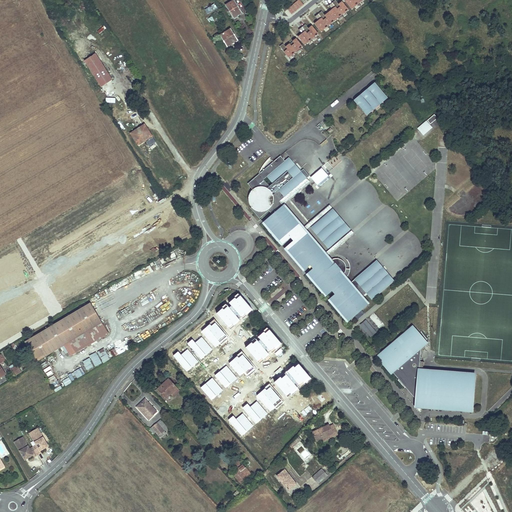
[(226,6),(233,17),(238,14),(239,15),(242,13),(235,0),(226,6)]
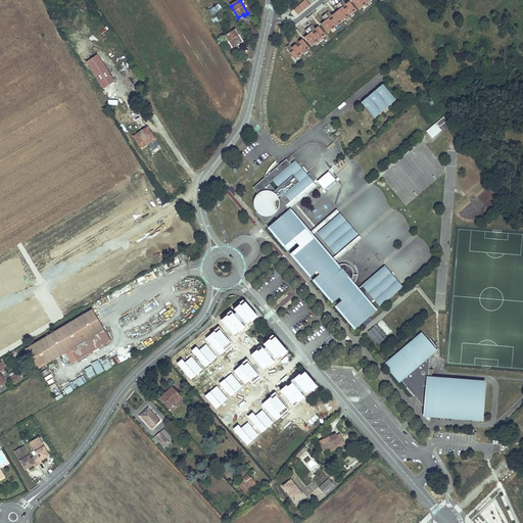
[(359,10),(367,4),(363,0),(354,0),(352,2),(359,10)]
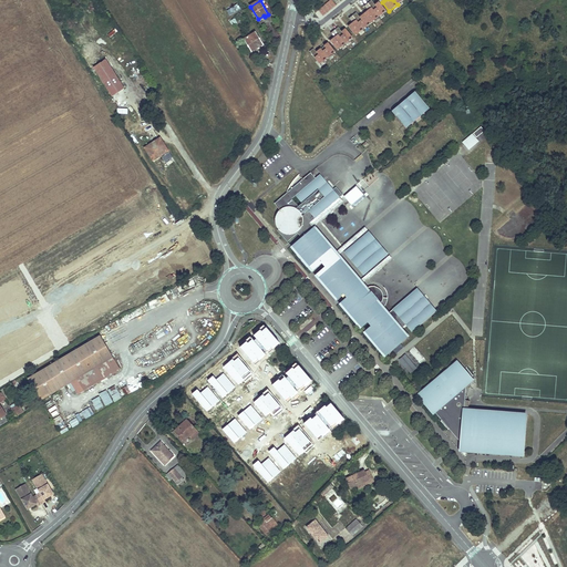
[(379,17),(387,11),(380,2),(375,6),(372,1),(368,3),(379,17)]
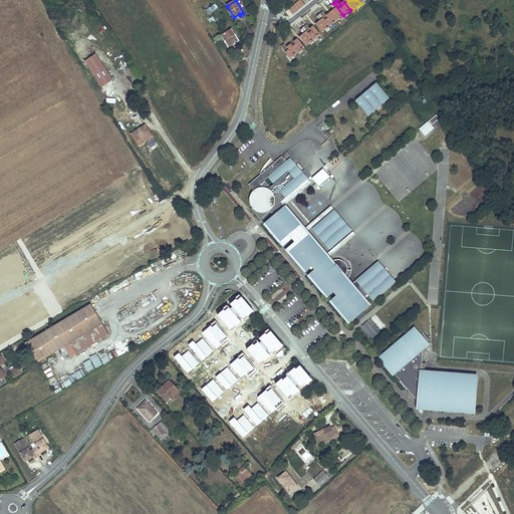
[(336,21),(343,15),(333,3),(330,6),(334,10),(330,13),(336,21)]
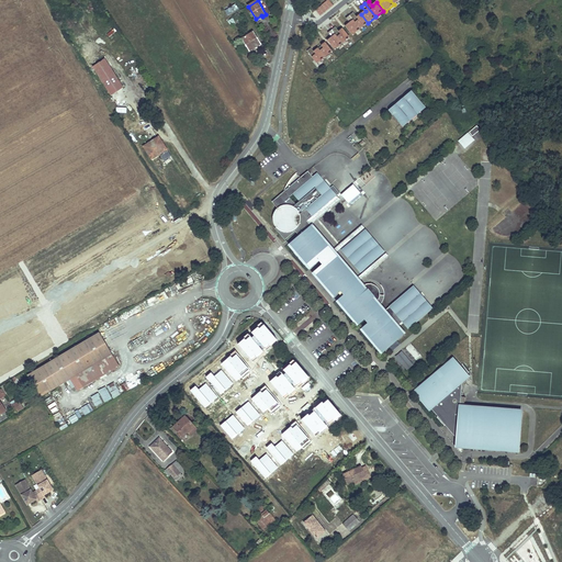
[(226,15),(238,10),(236,4),(224,10),(226,15)]
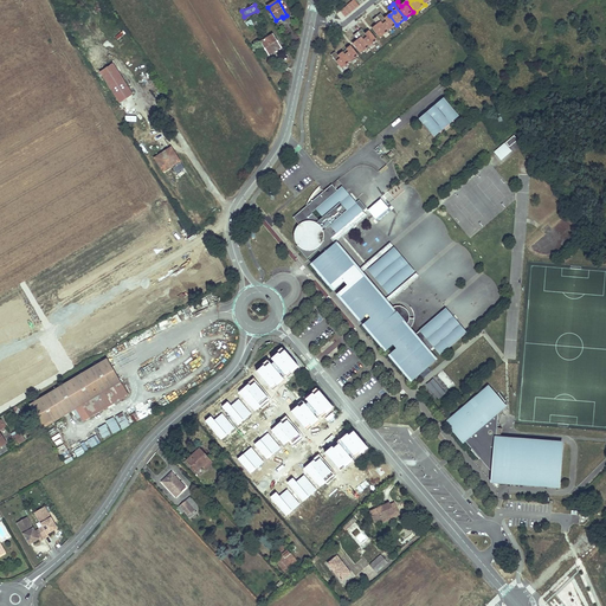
[(397,25),(389,15),(385,19),(381,14),(378,17),(388,31),(397,25)]
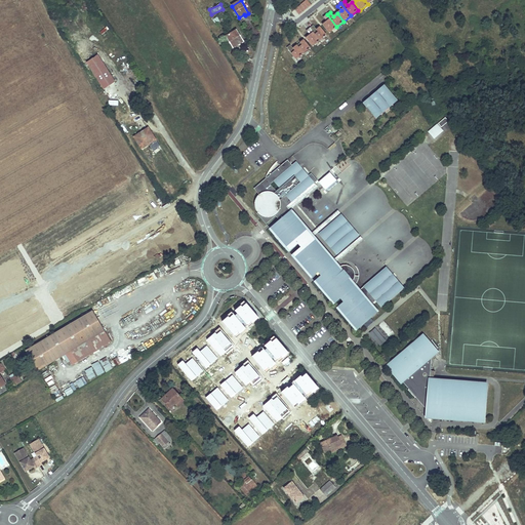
[(336,27),(327,14),(323,17),(327,22),(322,25),(329,33),(336,27)]
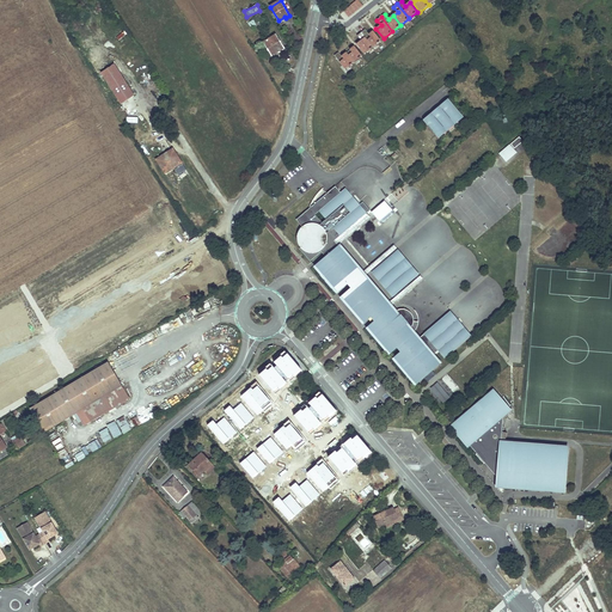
[(257,19),(255,20),(261,29),(265,25),(262,19),(259,22),(257,19)]
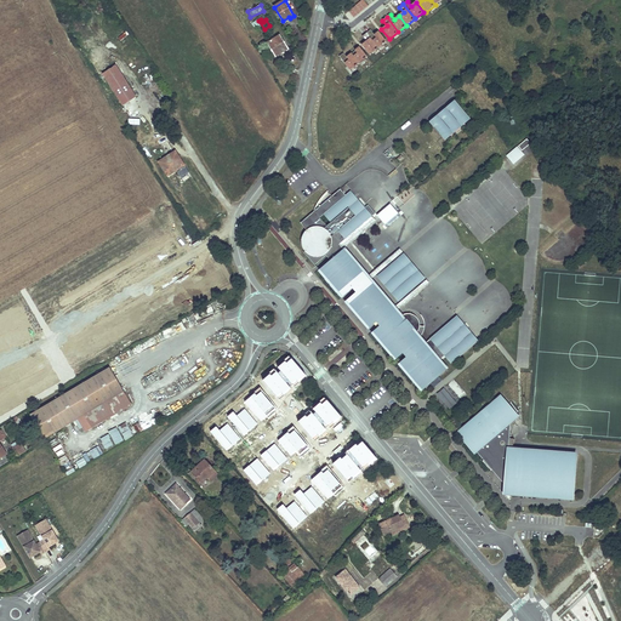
[(366,33),(377,47),(386,40),(379,32),(375,35),(370,30),(366,33)]
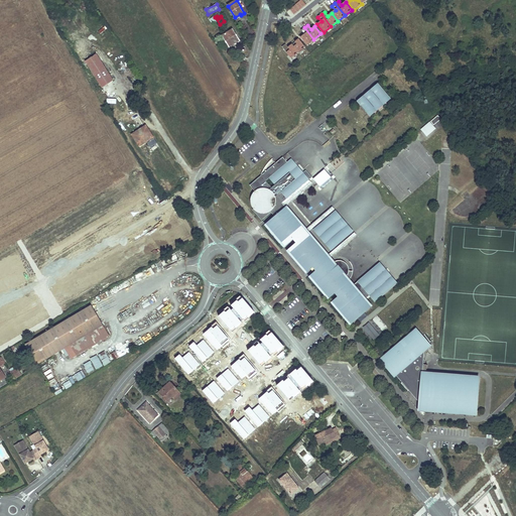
[(313,39),(304,27),(301,30),(304,34),(300,37),(306,44),(313,39)]
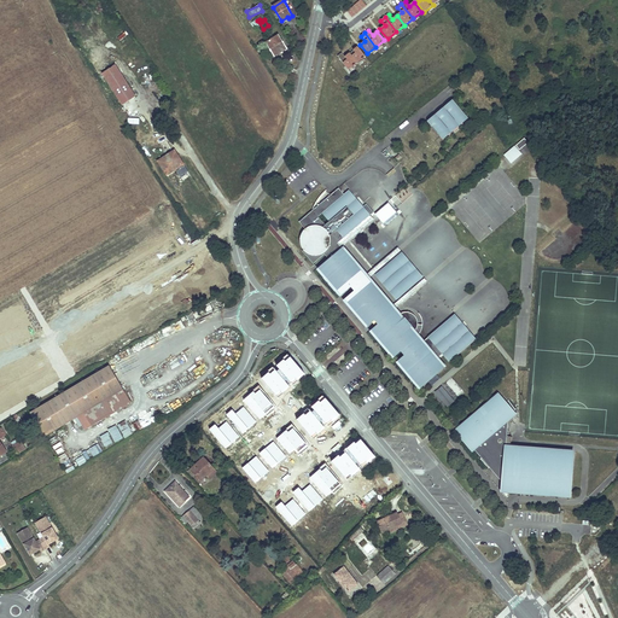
[(266,44),(274,56),(280,52),(281,53),(287,48),(279,35),(266,44)]
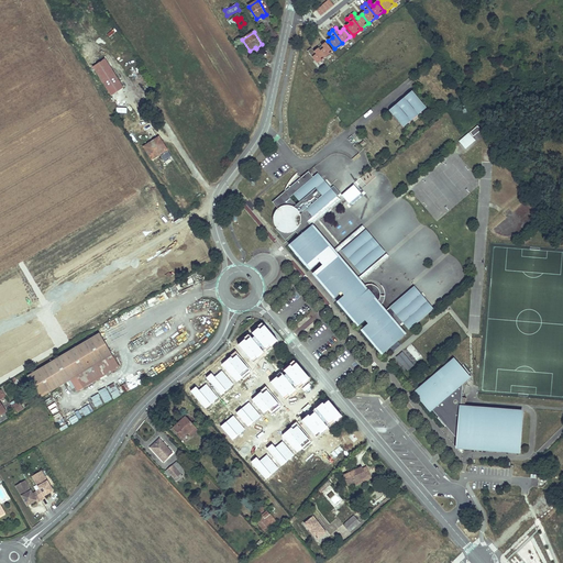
[(332,51),(326,42),(318,47),(324,56),(332,51)]
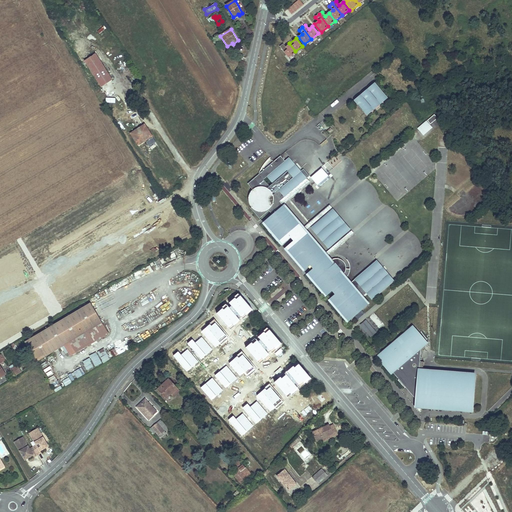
[(289,43),(286,46),(283,43),(280,46),(288,57),(295,51),(289,43)]
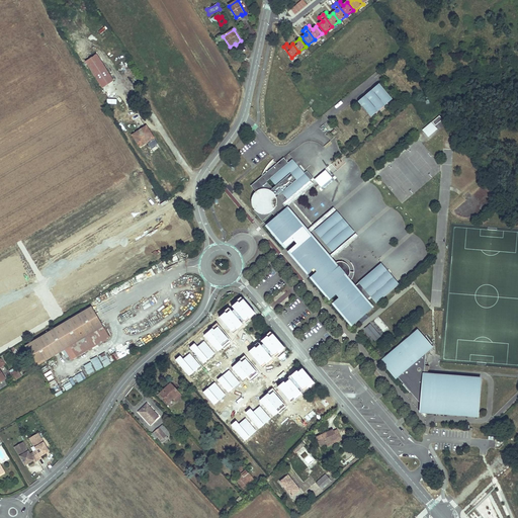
[(97,55),(86,62),(102,88),(113,81),(97,55)]
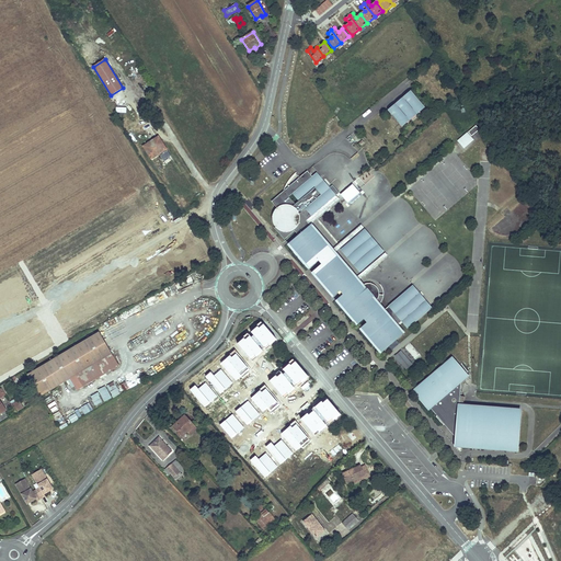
[(423,105),(411,91),(405,96),(409,100),(407,102),(403,98),(398,102),(401,106),(399,109),(396,104),(390,109),(393,113),(391,115),(399,125),(408,118),(415,112),(423,105)]
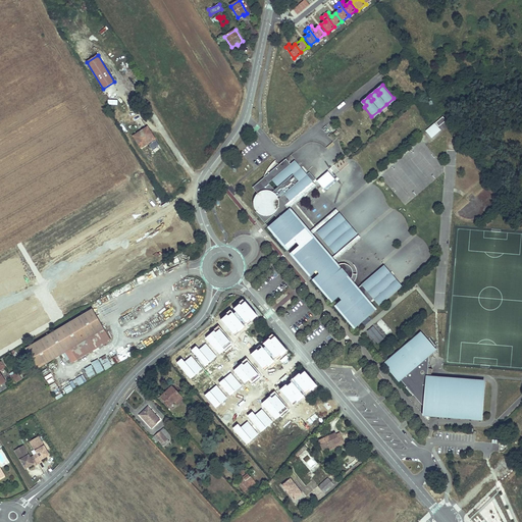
[(396,100),(394,98),(386,104),(388,106),(396,100)]
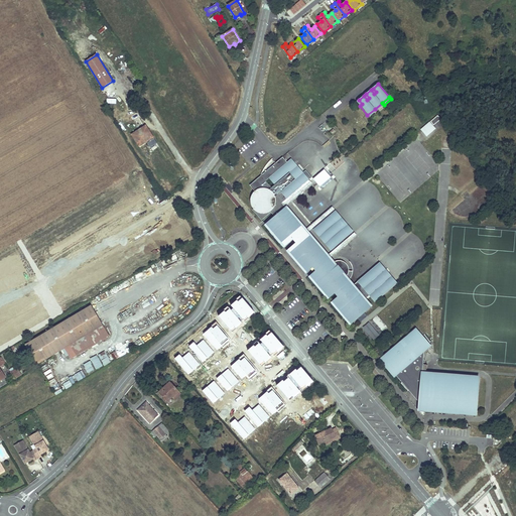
[(384,105),(382,103),(375,109),(377,111),(384,105)]
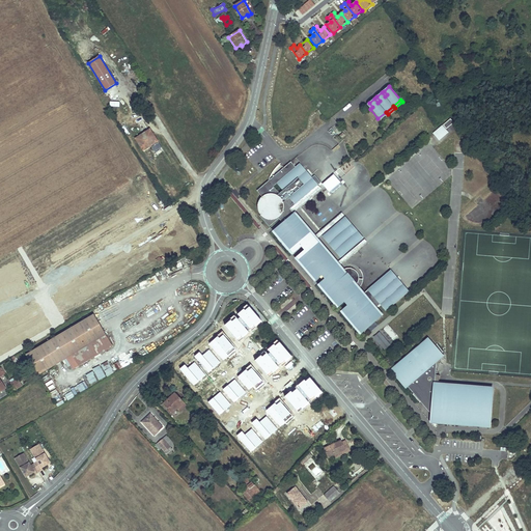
[(388,114),(386,112),(378,118),(380,120),(388,114)]
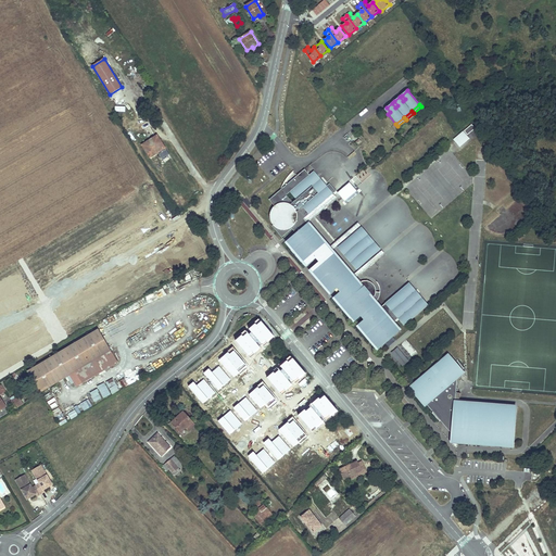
[(476,129),(471,125),(464,131),(467,136),(476,129)]
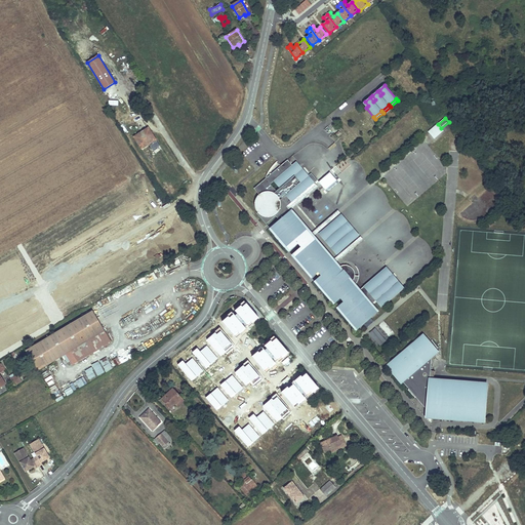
[(139,146),(147,142),(149,145),(157,139),(149,127),(134,136),(139,146)]
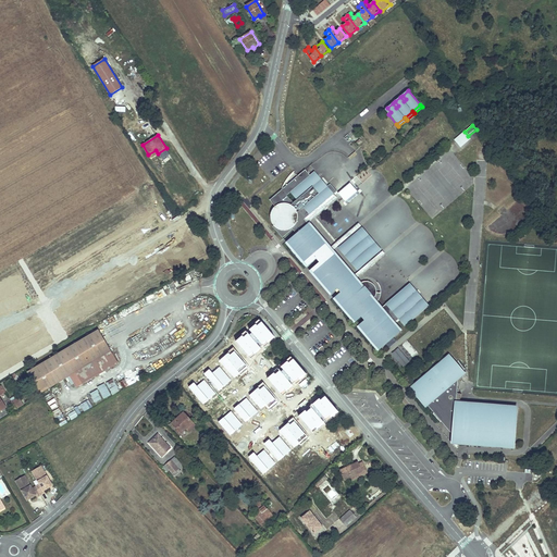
[(314,172),(310,175),(306,171),(299,176),(282,190),(270,200),(275,207),(277,208),(273,215),(275,224),(274,225),(273,226),(283,237),(293,230),(298,235),(287,244),(307,265),(317,257),(321,262),(311,271),(333,283),(334,282),(339,288),(343,293),(335,299),(355,321),(362,316),(367,320),(359,326),(379,349),(386,343),(394,336),(401,331),(395,323),(400,319),(406,325),(429,306),(409,284),(381,308),(376,304),(380,298),(382,293),(378,293),(374,285),(368,282),(362,285),(358,280),(357,281),(354,276),(354,275),(334,251),(333,252),(329,247),(330,247),(310,224),(309,225),(305,220),(337,192),(331,184),(326,187),(314,172)]
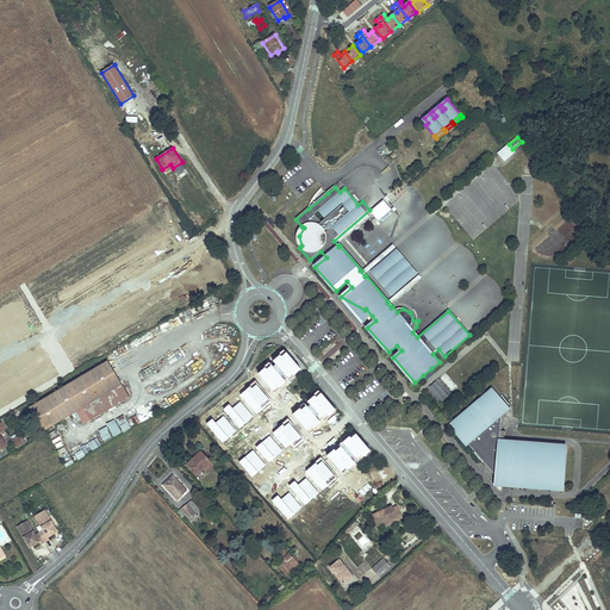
[(369,218),(367,213),(336,241),(338,244),(369,218)]
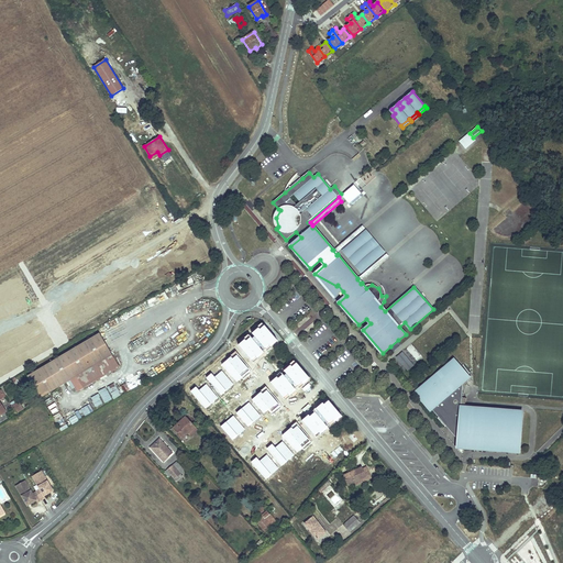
[(365,229),(363,225),(334,251),(337,254),(365,229)]
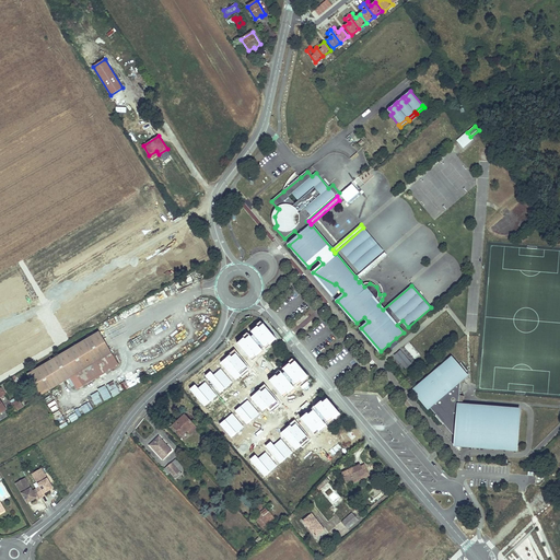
[(384,252),(364,229),(340,249),(360,272),(384,252)]
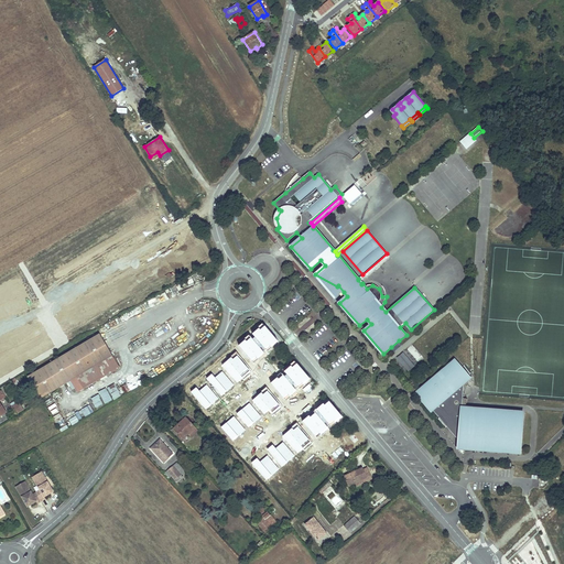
[(337,286),(315,274),(336,299),(344,292),(338,285),(337,286)]
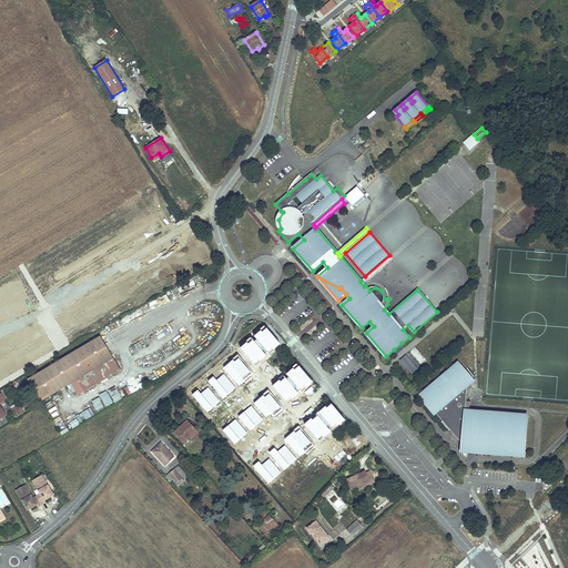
[(313,315),(296,328),(301,333),(315,320),(313,315)]
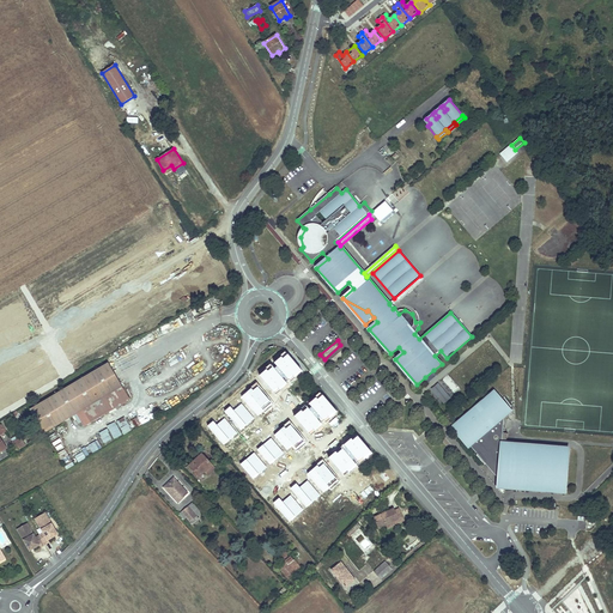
[(345,349),(327,363),(331,368),(347,353),(345,349)]
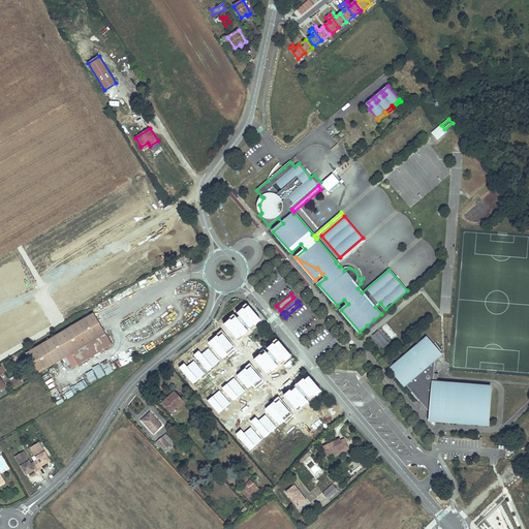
[(81,348),(105,335),(93,314),(27,354),(38,374),(44,371),(67,358),(73,368),(88,360),(81,348)]
